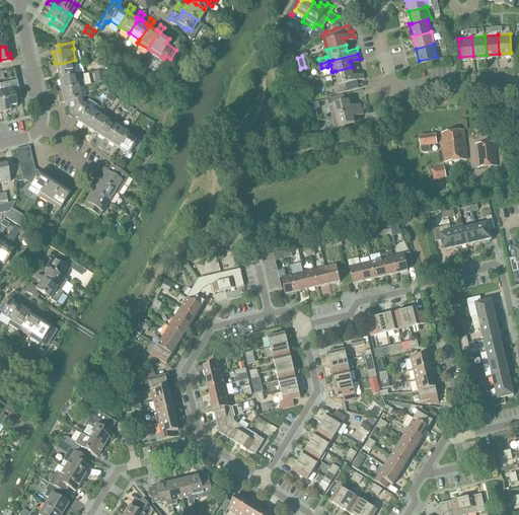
[(75,72),(75,73),(78,72),(81,71),(84,71),(81,59),(75,60),(64,63),(56,64),(56,67),(58,76),(63,75),(75,72)]
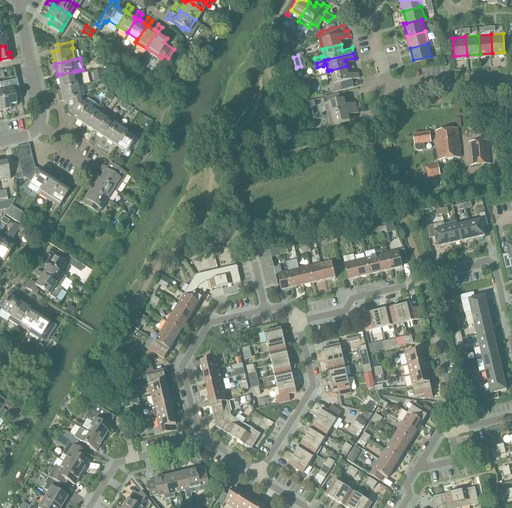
[(347,66),(331,70),(333,78),(330,79),(332,89),(354,83),(352,77),(359,75),(358,70),(348,72),(347,66)]
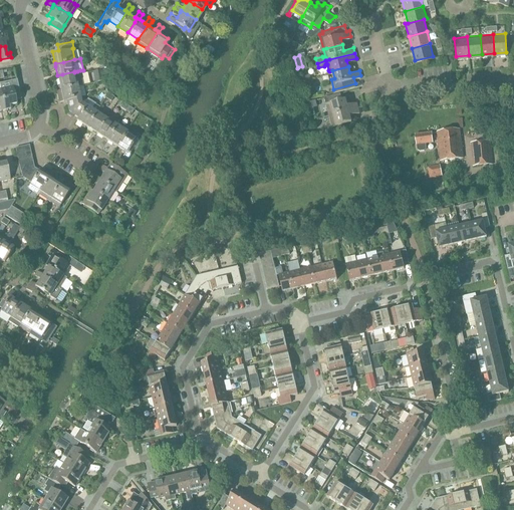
[(95,78),(103,76),(100,67),(93,68),(95,78)]
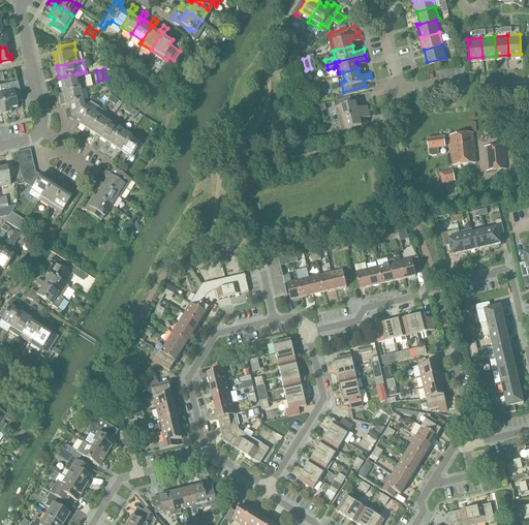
[(67,89),(79,86),(86,85),(83,72),(80,73),(76,74),(76,73),(64,76),(59,78),(62,90),(67,89)]
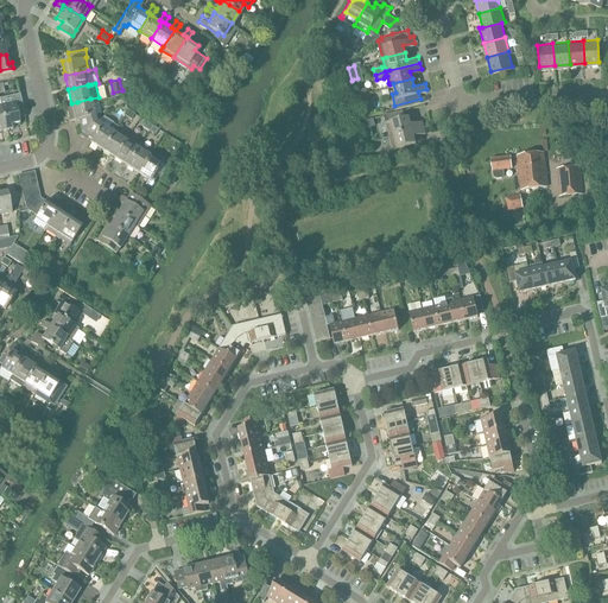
[(0,102),(5,126),(12,124),(12,121),(19,119),(17,113),(25,112),(20,93),(0,96),(0,102)]
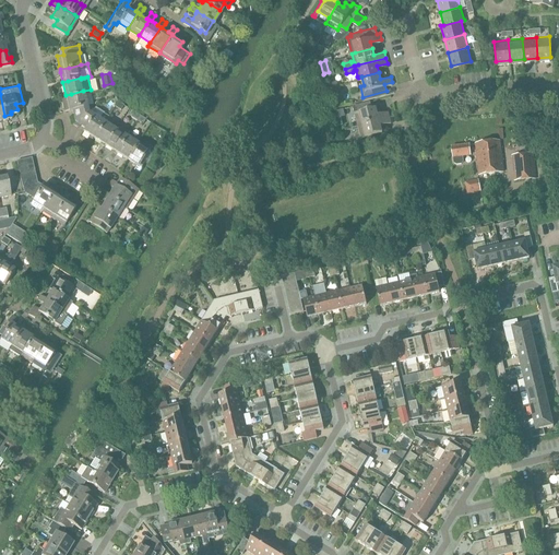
[(74,119),(87,109),(83,91),(71,94),(66,95),(61,96),(64,108),(68,107),(69,108),(71,107),(73,114),(74,119)]
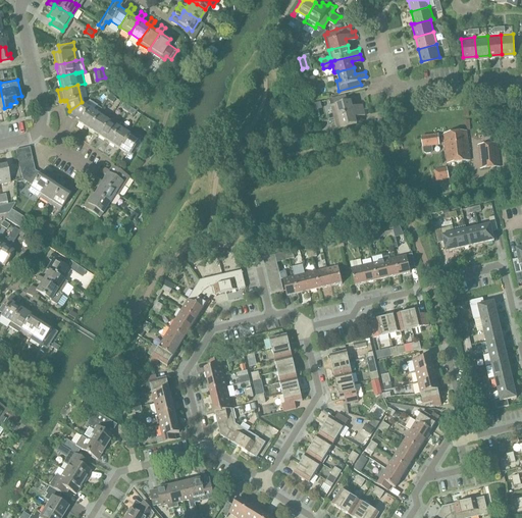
[(115,95),(109,92),(107,97),(112,100),(115,95)]
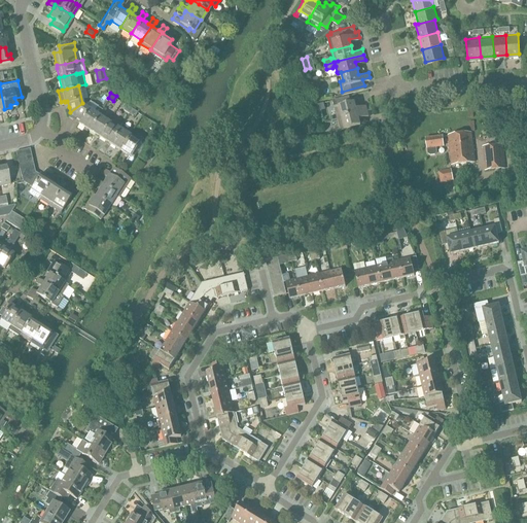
[(338,115),(367,107),(365,103),(356,105),(354,98),(351,99),(349,93),(331,97),(338,115)]
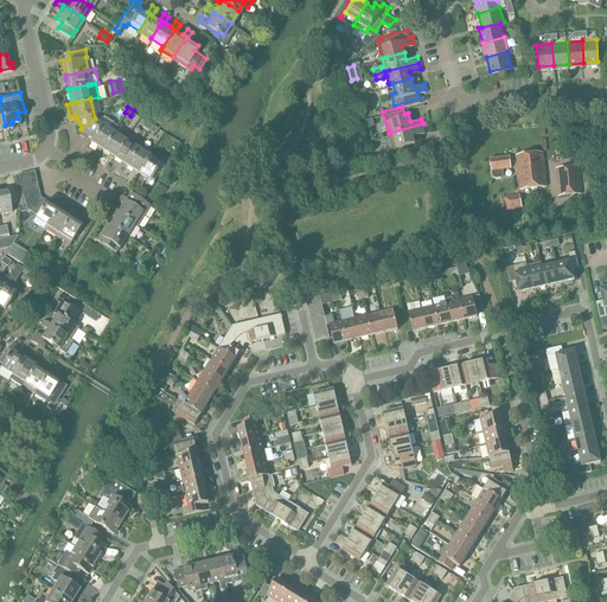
[(113,129),(117,122),(112,119),(107,126),(95,119),(81,129),(91,135),(89,139),(102,147),(113,129)]
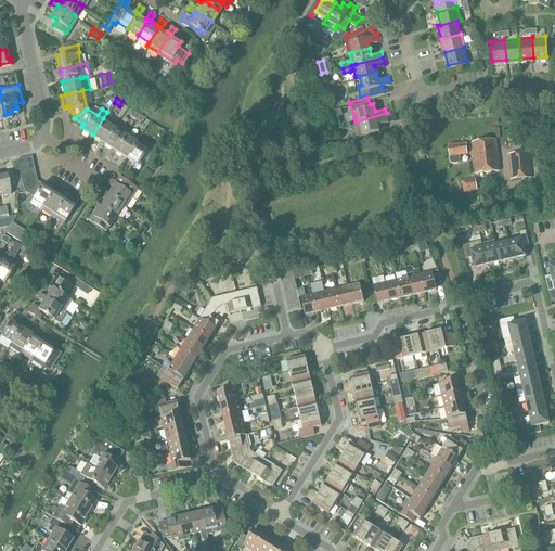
[(104,141),(114,126),(106,120),(110,114),(107,112),(103,118),(93,135),(104,141)]
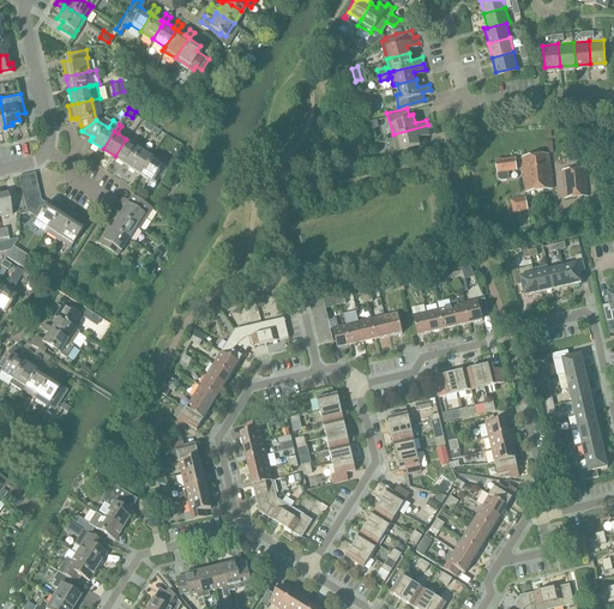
[(428,125),(393,134),(395,138),(398,137),(402,148),(420,142),(419,136),(429,132),(428,125)]
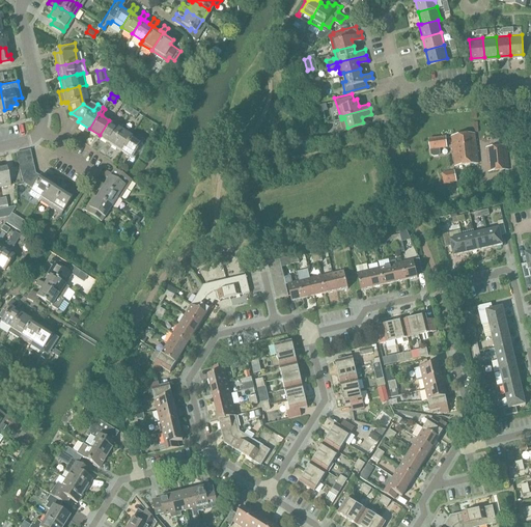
[(110,142),(119,127),(109,120),(100,135),(110,142)]
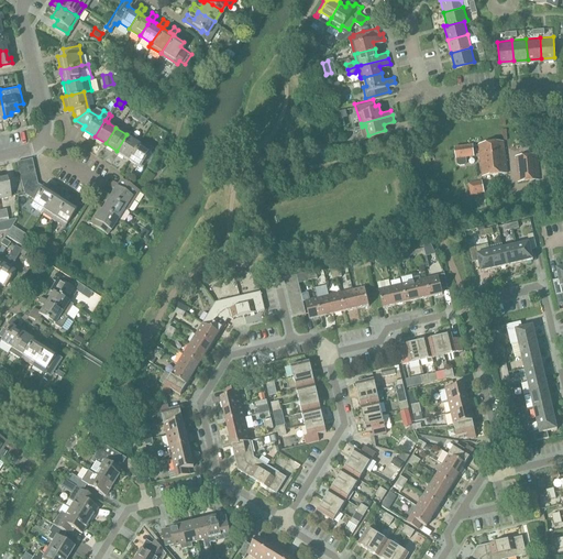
[(133,139),(127,134),(117,151),(128,157),(138,141),(141,138),(136,134),(133,139)]
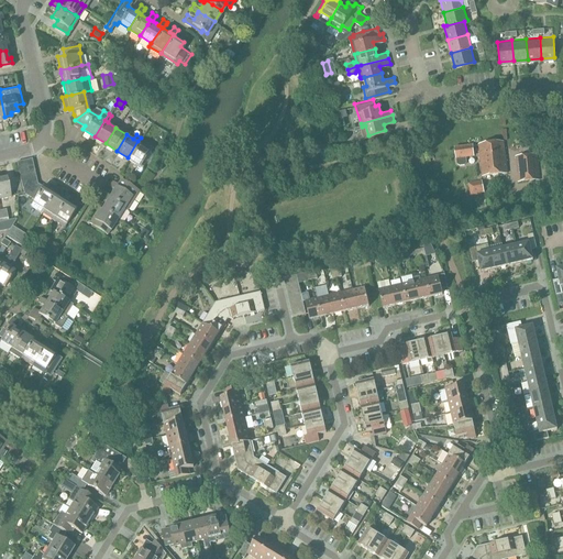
[(504,139),(478,141),(483,173),(507,170),(504,139)]
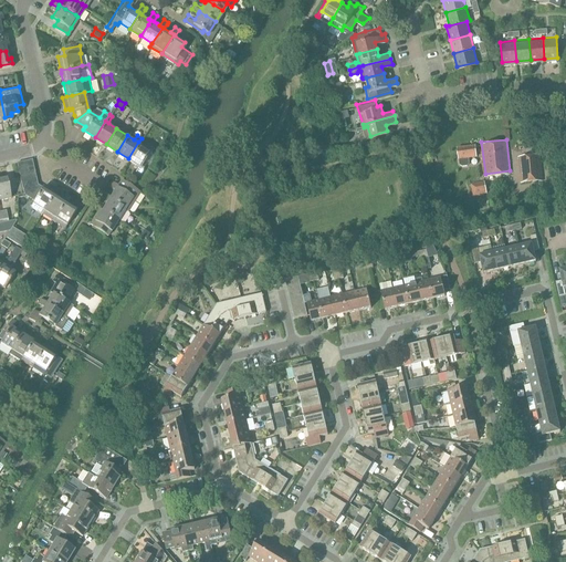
[(142,144),(138,142),(128,158),(137,164),(134,170),(139,174),(144,166),(142,164),(144,159),(149,164),(156,153),(142,144)]
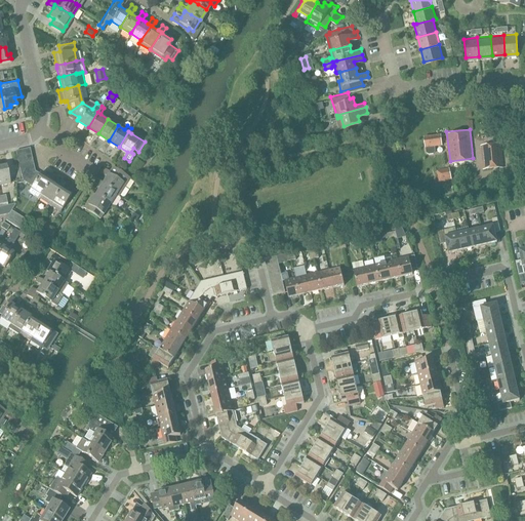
[(426,145),(442,143),(441,132),(423,133),(426,145)]
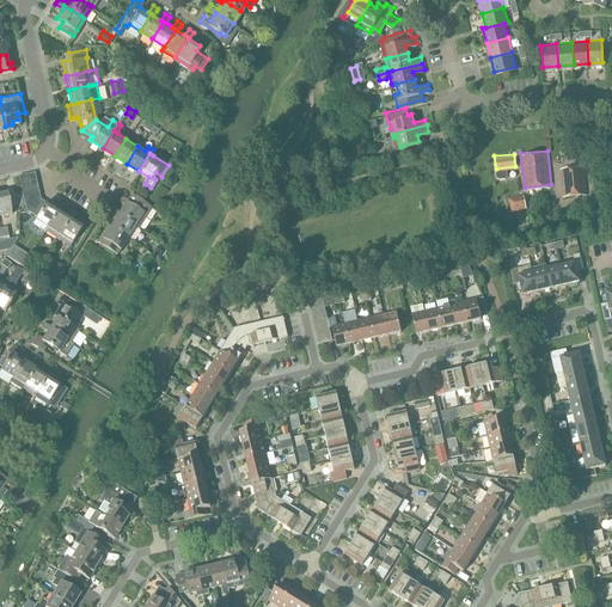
[(563,194),(586,191),(585,165),(561,167),(563,194)]
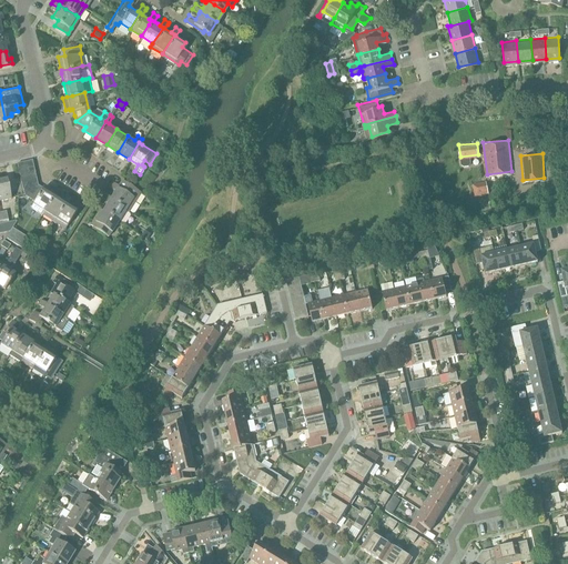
[(18,167),(33,163),(32,157),(17,160),(18,167)]
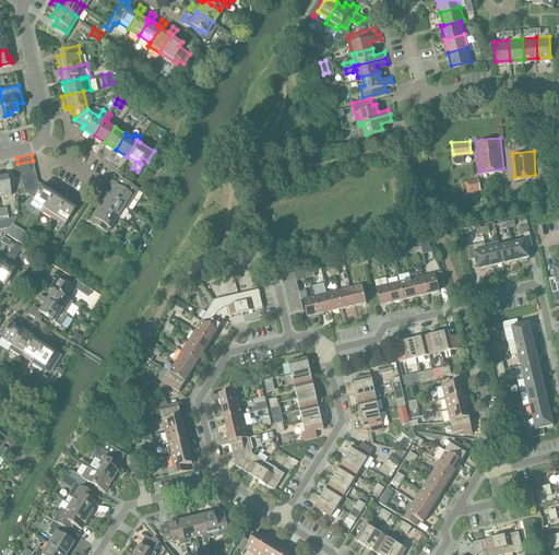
[(20,170),(35,167),(33,161),(18,164),(20,170)]
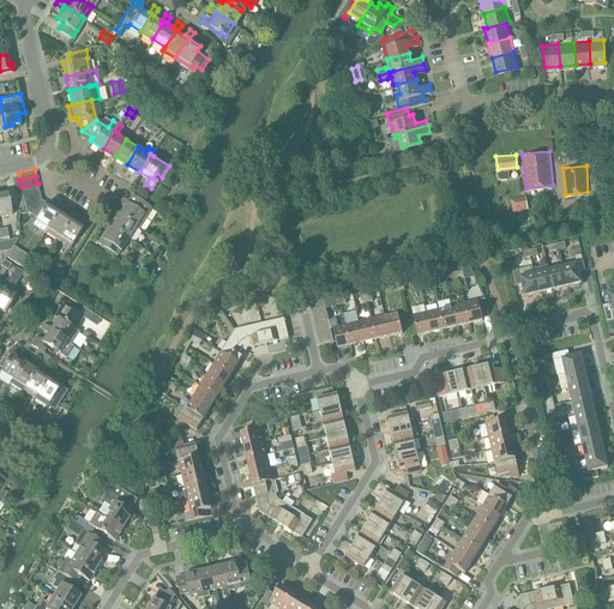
[(23,194),(40,191),(38,184),(22,187),(23,194)]
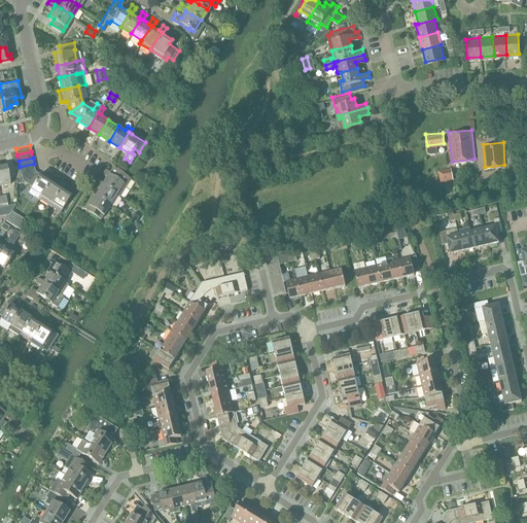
[(0,183),(10,181),(6,164),(0,165),(0,183)]
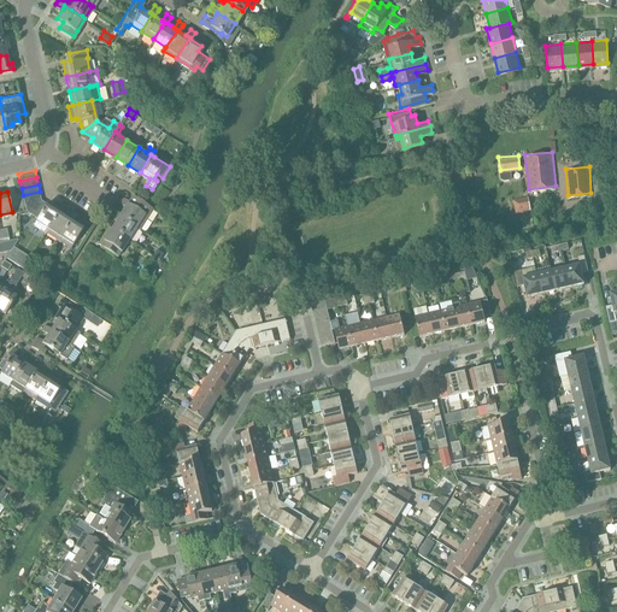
[(25,209),(41,198),(40,192),(23,195),(25,209)]
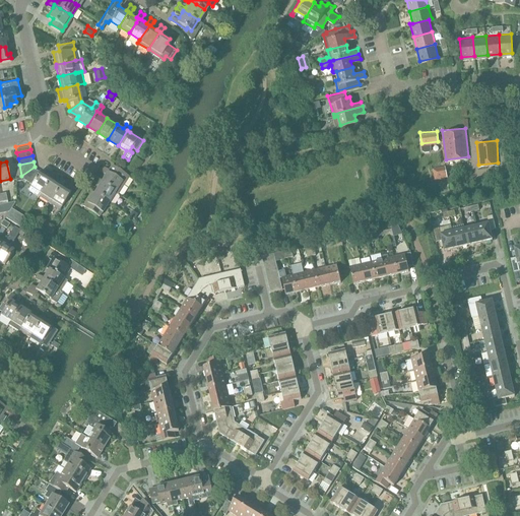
[(129,174),(111,163),(108,167),(103,164),(100,169),(105,172),(101,178),(100,180),(105,183),(115,190),(118,191),(129,174)]
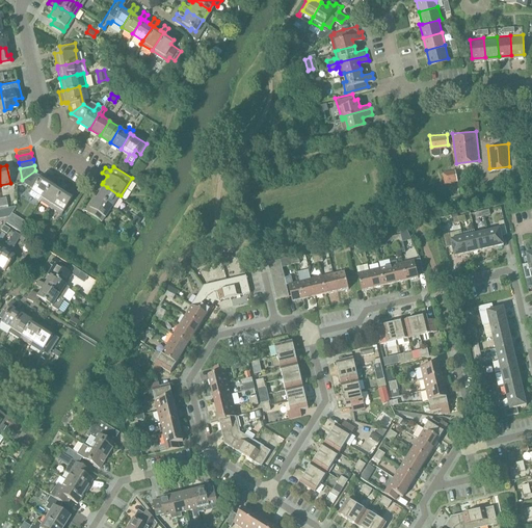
[(445,181),(457,178),(455,167),(443,170),(445,181)]
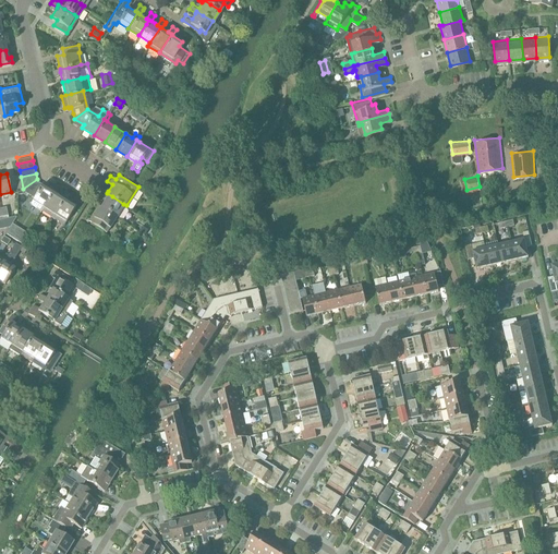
[(41,208),(53,189),(51,188),(37,179),(23,189),(34,195),(31,201),(41,208)]
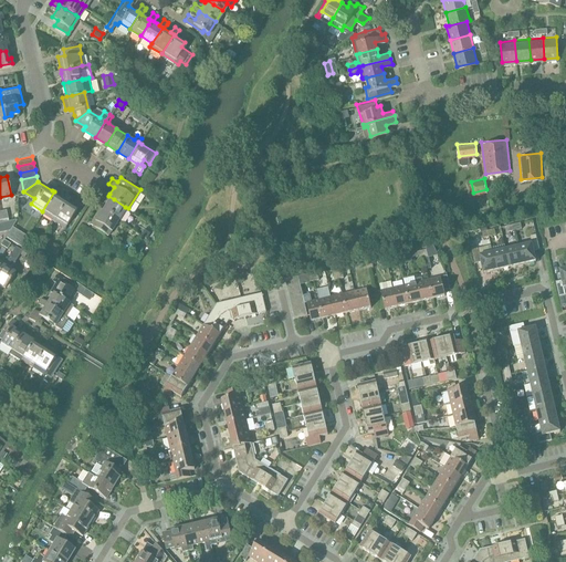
[(56,194),(60,189),(61,188),(55,185),(52,190),(54,191),(42,211),(53,218),(65,199),(63,198),(56,194)]
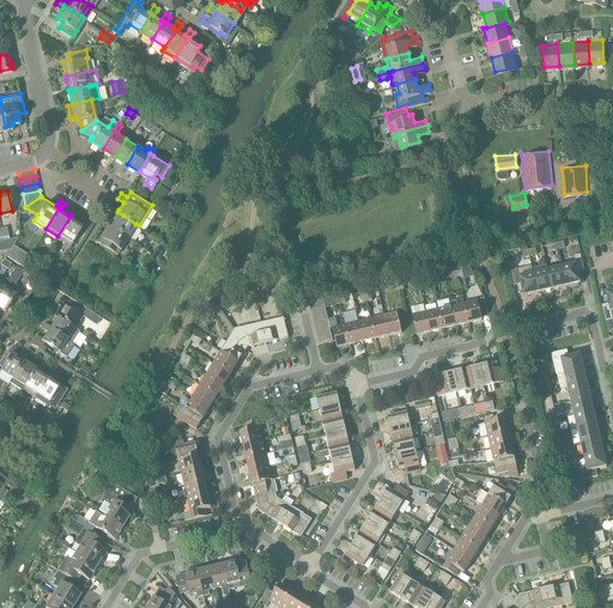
[(128,236),(135,224),(123,216),(117,212),(119,210),(113,206),(109,212),(115,216),(110,224),(110,225),(128,236)]
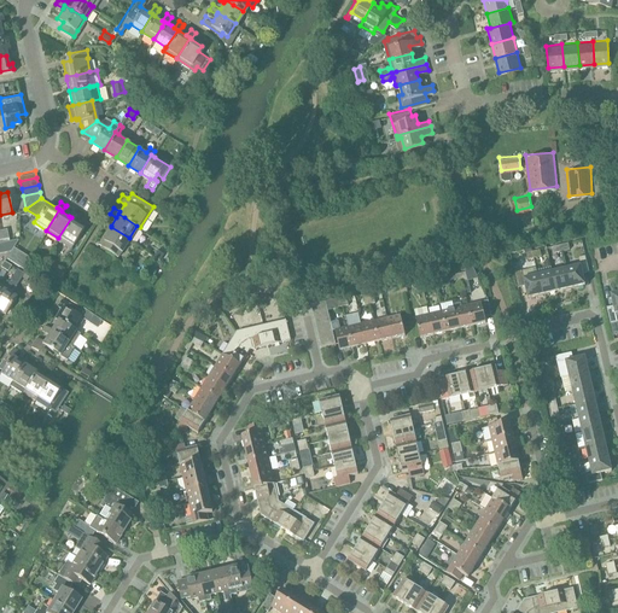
[(74,219),(76,216),(79,212),(74,209),(69,216),(71,217),(58,238),(71,246),(85,226),(74,219)]
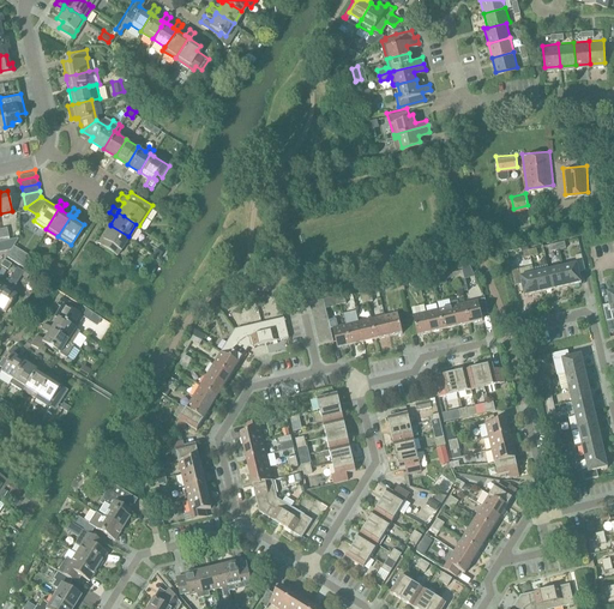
[(110,225),(110,224),(108,223),(97,241),(118,253),(120,248),(128,236),(110,225)]
